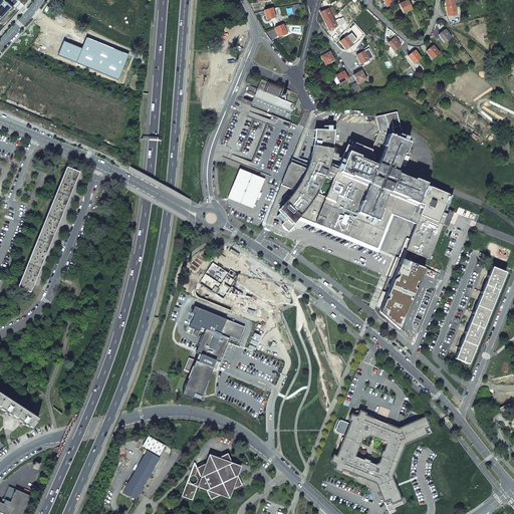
[(0,0),(0,17),(2,19),(13,8),(7,2),(6,3),(2,0),(0,0)]
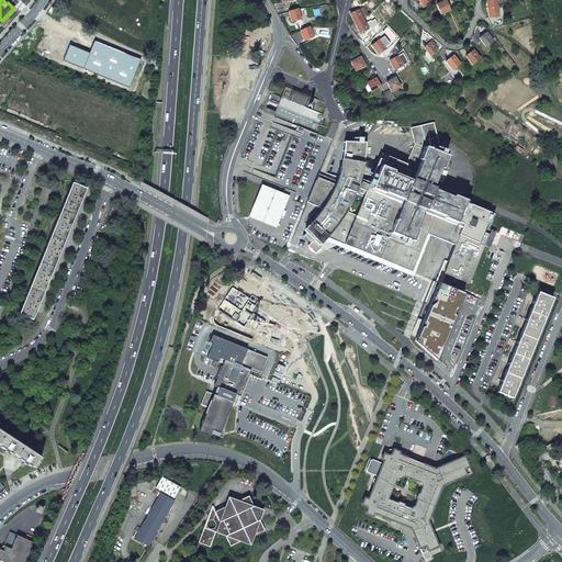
[(450,11),(446,0),(436,4),(440,14),(450,11)]
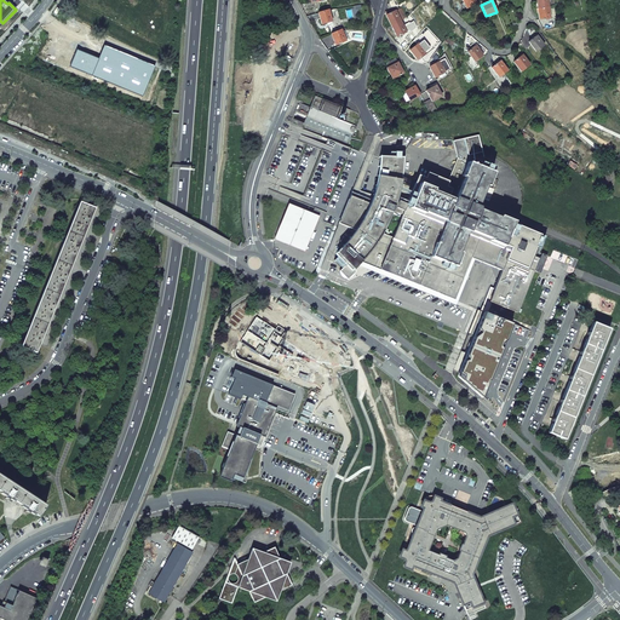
[(550,19),(547,7),(537,9),(539,21),(550,19)]
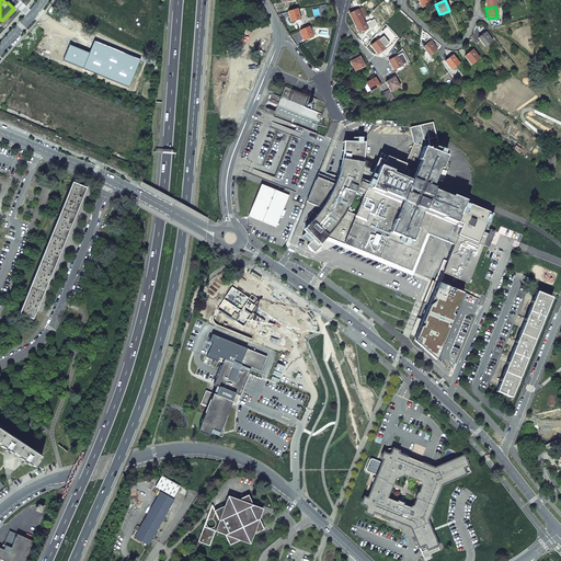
[(367,16),(363,8),(354,12),(353,10),(348,11),(350,14),(354,24),(363,20),(364,19),(367,16)]
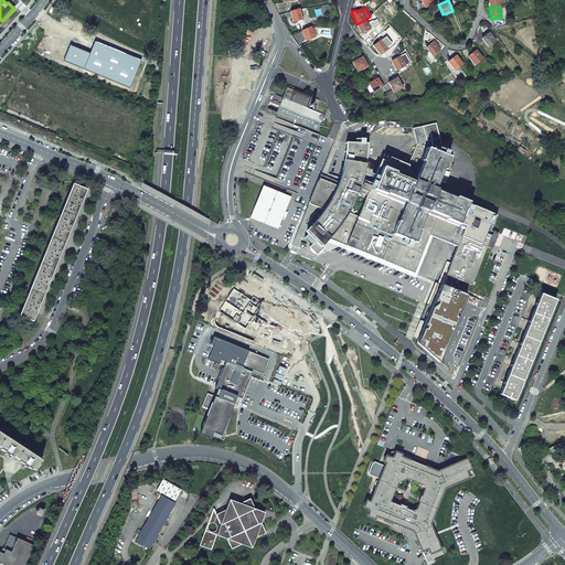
[(299,9),(290,12),(292,22),(302,20),(299,9)]
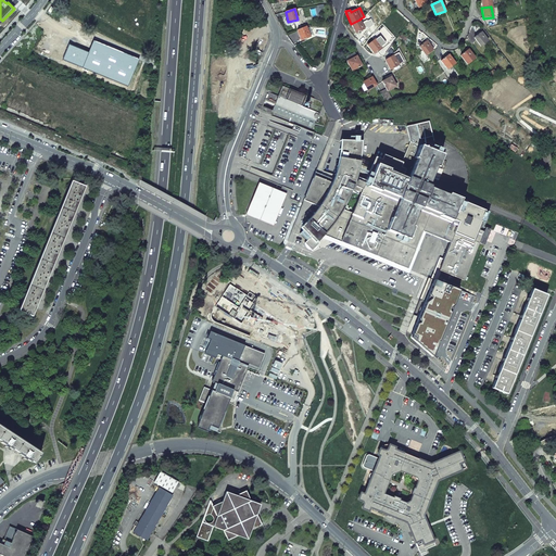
[(364,29),(359,20),(351,24),(355,34),(364,29)]
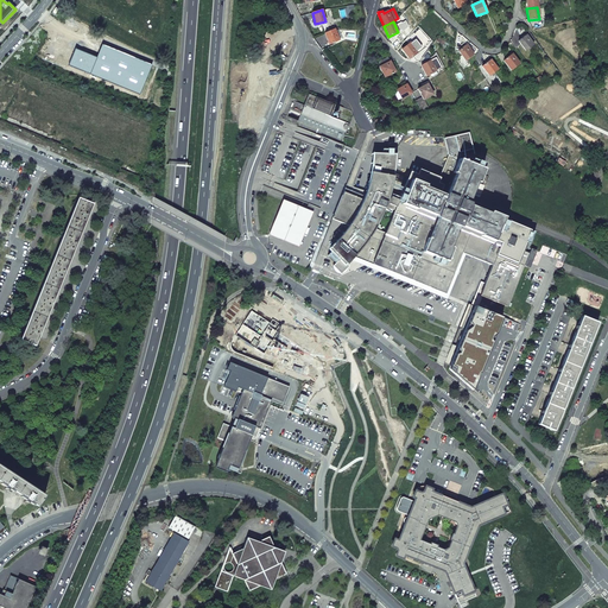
[(335,30),(324,33),(329,44),(339,40),(335,30)]
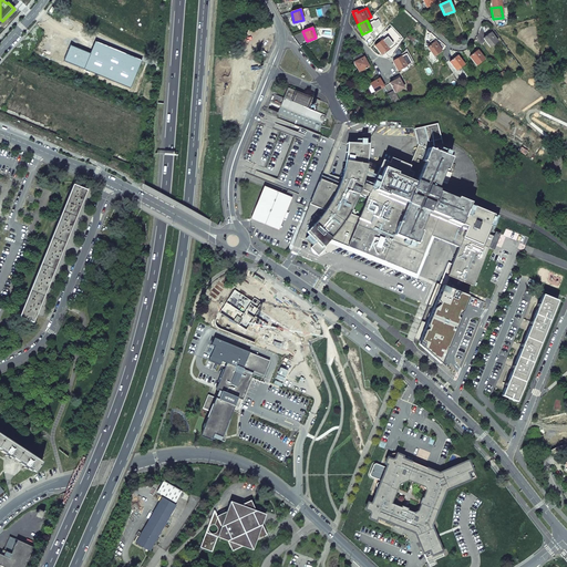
[(497,41),(491,33),(483,39),(490,48),(497,41)]
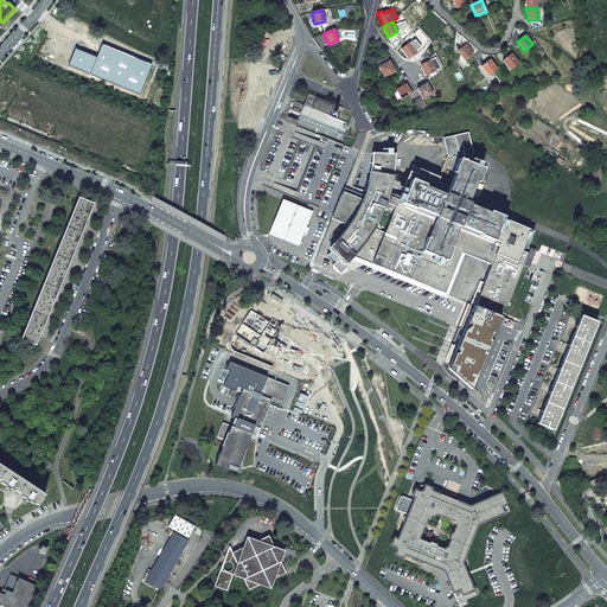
[(416,52),(409,43),(401,50),(408,58),(416,52)]
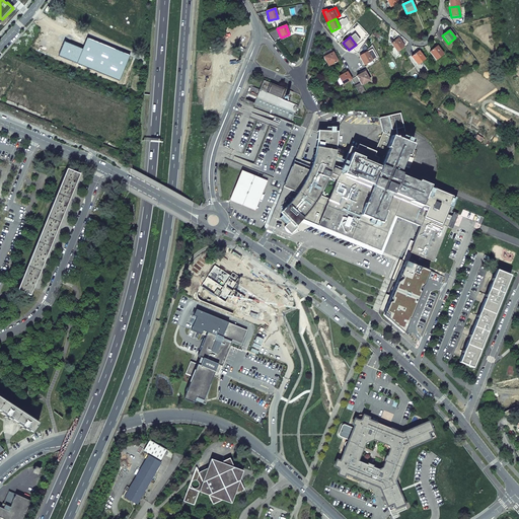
[(65,43),(59,56),(120,80),(130,56),(86,39),(82,50),(65,43)]
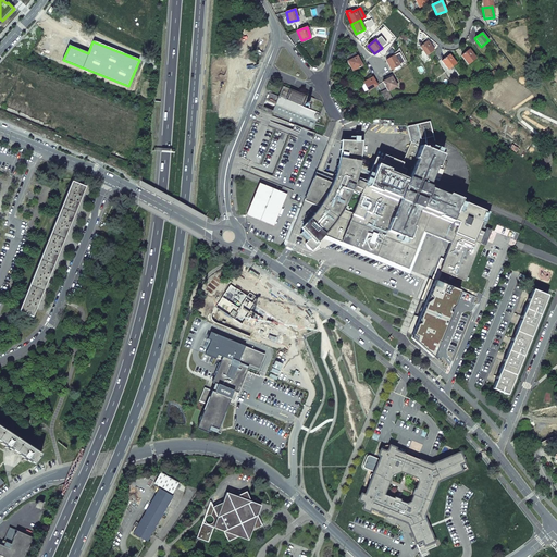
[(433,50),(428,41),(420,47),(425,56),(433,50)]
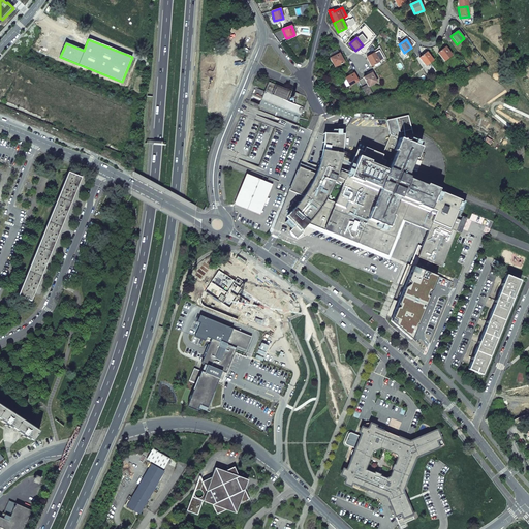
[(452,55),(445,48),(438,53),(444,61),(452,55)]
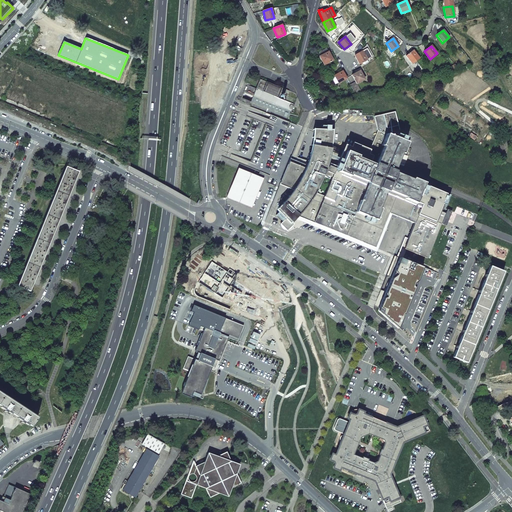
[(367,60),(362,51),(358,54),(355,55),(354,55),(356,60),(359,64),(360,64),(367,60)]
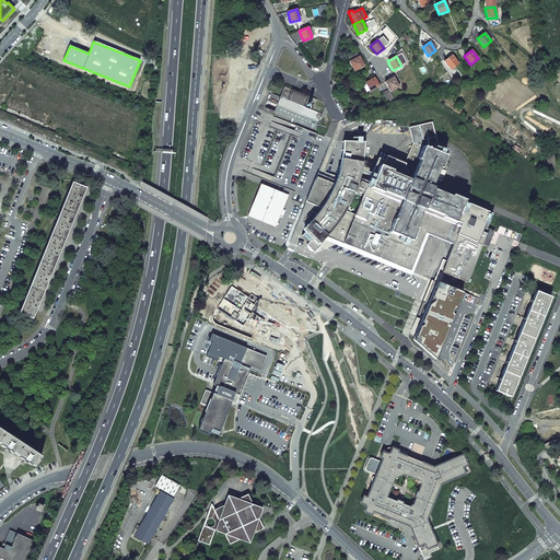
[(458,63),(452,56),(443,61),(450,70),(458,63)]
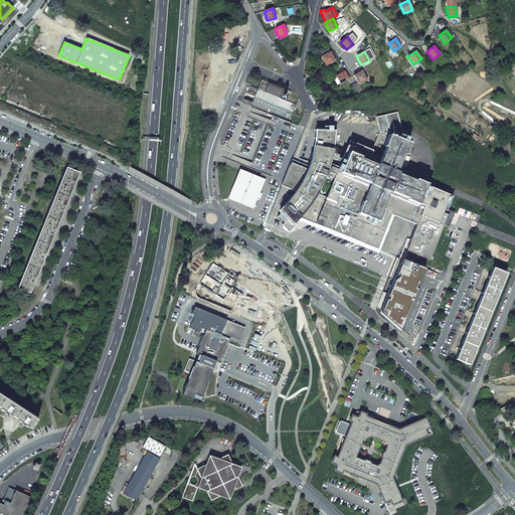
[(335,60),(330,52),(323,56),(321,57),(326,65),(335,60)]
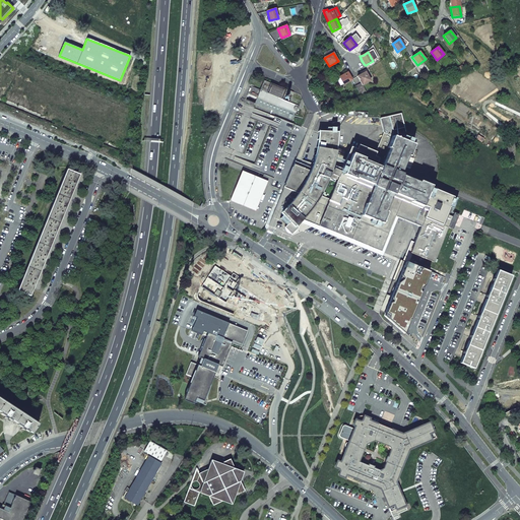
[(349,76),(347,72),(339,77),(343,84),(351,80),(351,79),(349,76)]
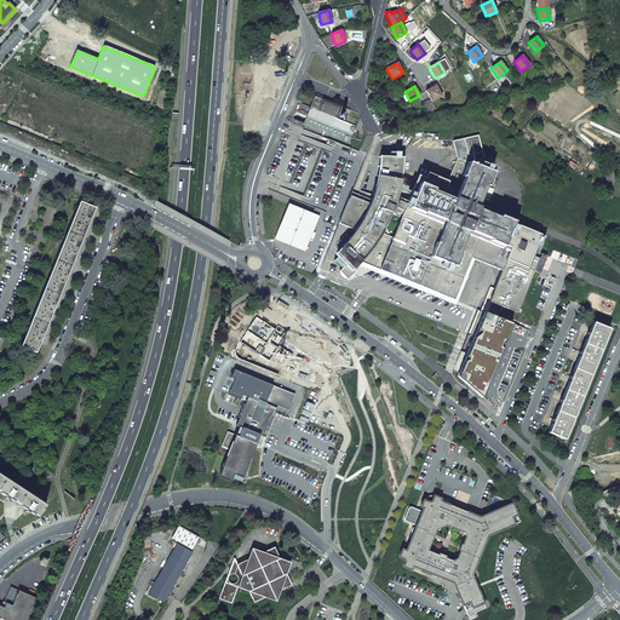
[(441,96),(436,86),(431,89),(429,90),(425,91),(430,99),(431,102),(432,102),(441,96)]
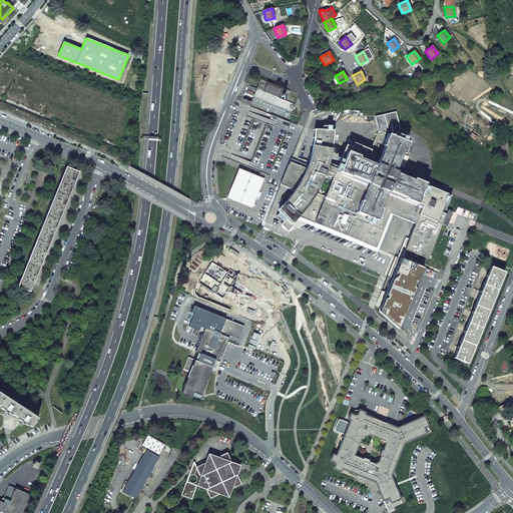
[(237,99),(253,106),(255,103),(290,117),(293,110),(295,111),(296,107),(294,106),(295,104),(279,98),(283,88),(261,79),(257,89),(246,85),(242,94),(252,98),(250,102),(238,96),(237,99)]
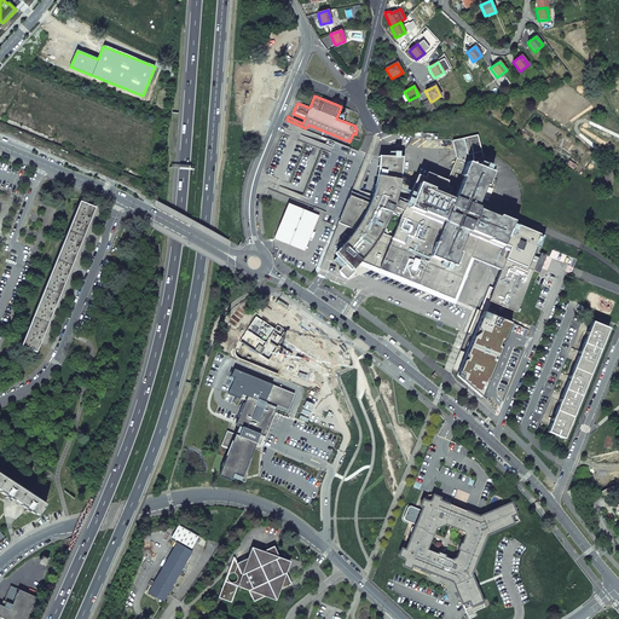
[(423,103),(428,113),(435,109),(432,102),(431,102),(429,99),(423,103)]
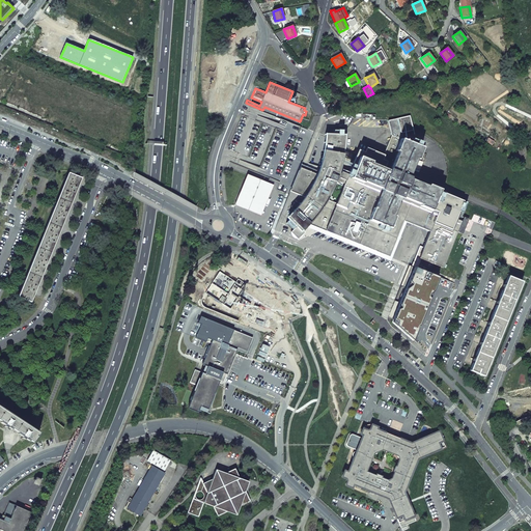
[(335,135),(326,134),(326,137),(310,131),(280,119),(276,129),(275,129),(257,173),(270,178),(279,183),(276,190),(285,193),(279,211),(287,219),(296,227),(290,232),(298,240),(304,232),(302,230),(308,224),(388,256),(403,218),(407,219),(408,216),(431,226),(430,228),(434,229),(423,255),(420,254),(419,258),(443,268),(457,232),(463,218),(462,218),(468,201),(409,177),(416,160),(417,160),(422,147),(414,144),(416,140),(410,116),(388,120),(391,136),(382,160),(380,165),(343,150),(343,146),(344,139),(345,139),(345,131),(335,130),(335,135)]
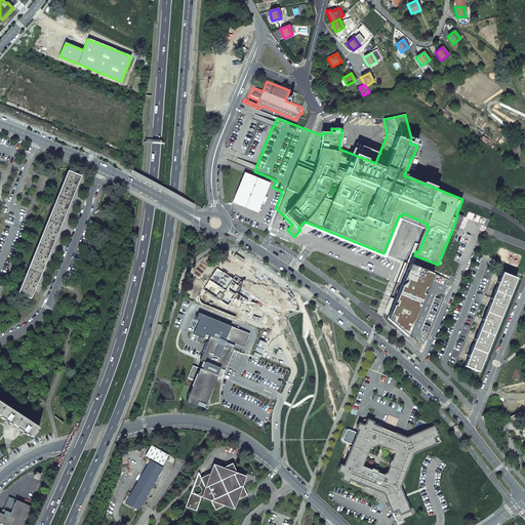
[(265,182),(245,174),(235,200),(255,209),(264,192),(260,191),(265,182)]
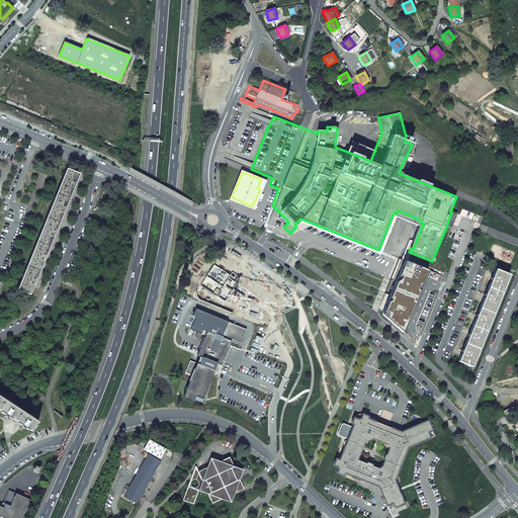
[(401,259),(379,314),(403,335),(429,270),(401,259)]
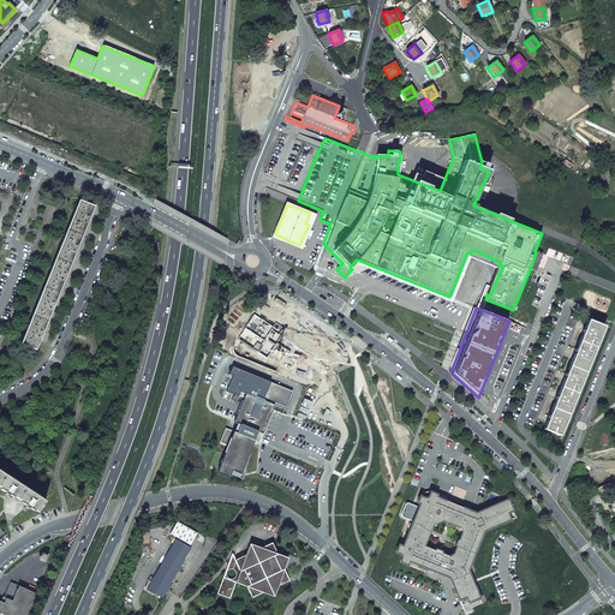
[(604,327),(589,320),(544,429),(560,436),(604,327)]
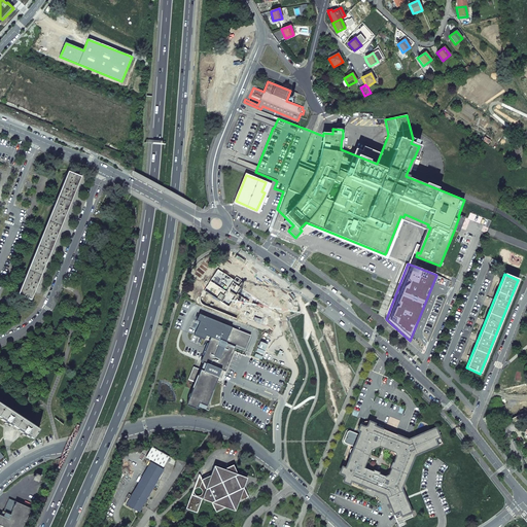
[(252,336),(200,315),(198,321),(201,322),(197,331),(196,330),(195,335),(210,341),(202,361),(207,363),(204,371),(195,366),(191,376),(198,379),(190,399),(187,406),(198,409),(199,407),(206,410),(218,379),(222,381),(237,347),(246,351),(252,336)]
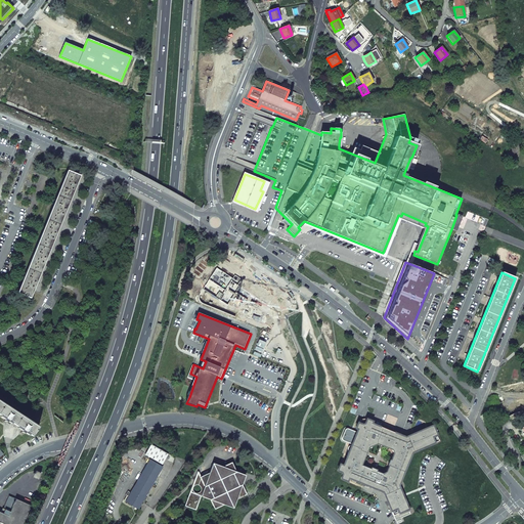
[(29,434),(33,436),(34,435),(39,427),(0,400),(0,415),(1,416),(1,417),(5,420),(11,424),(23,431),(28,435),(29,434)]
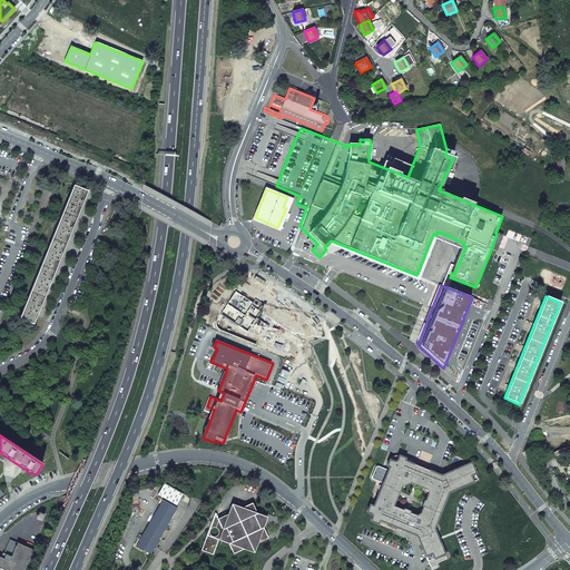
[(418,538),(425,556),(432,552),(434,558),(444,553),(433,529),(448,492),(473,482),(470,475),(475,473),(471,463),(441,477),(429,471),(414,464),(414,465),(403,461),(404,459),(399,457),(397,457),(395,457),(394,457),(392,457),(391,459),(390,459),(390,461),(387,467),(390,467),(382,484),(381,484),(380,485),(379,487),(377,488),(377,495),(373,507),(370,505),(367,512),(372,514),(373,517),(371,521),(377,523),(379,520),(415,534),(416,532),(419,533),(420,537),(418,538)]
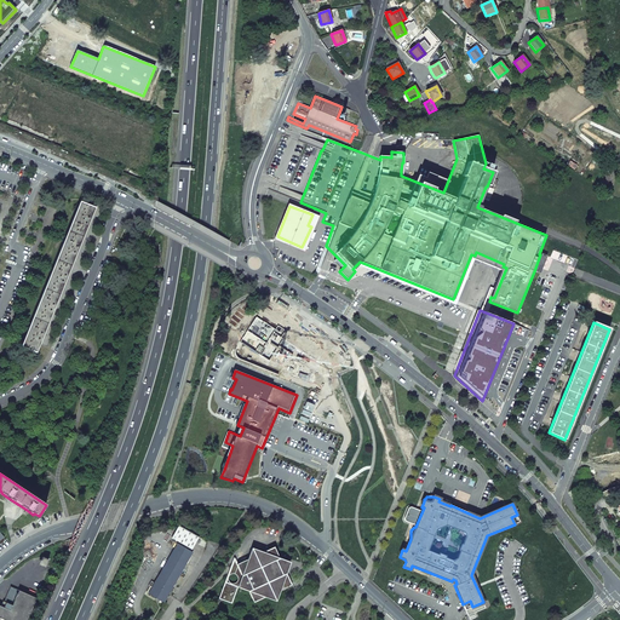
[(172,538),(191,550),(199,538),(178,526),(172,538)]
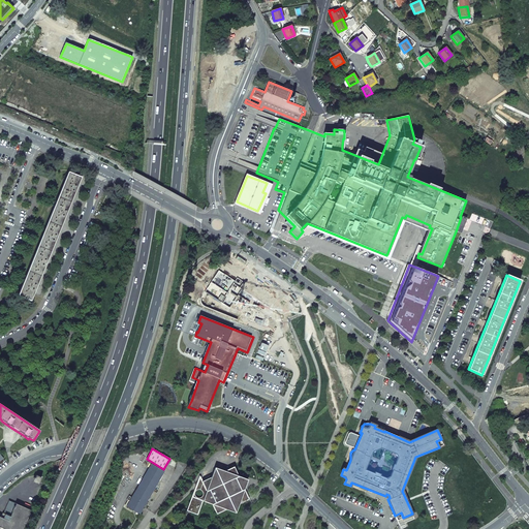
[(126,506),(139,514),(150,496),(152,496),(153,494),(152,493),(164,471),(151,464),(132,497),(129,496),(127,500),(128,500),(125,505),(127,505),(126,506)]
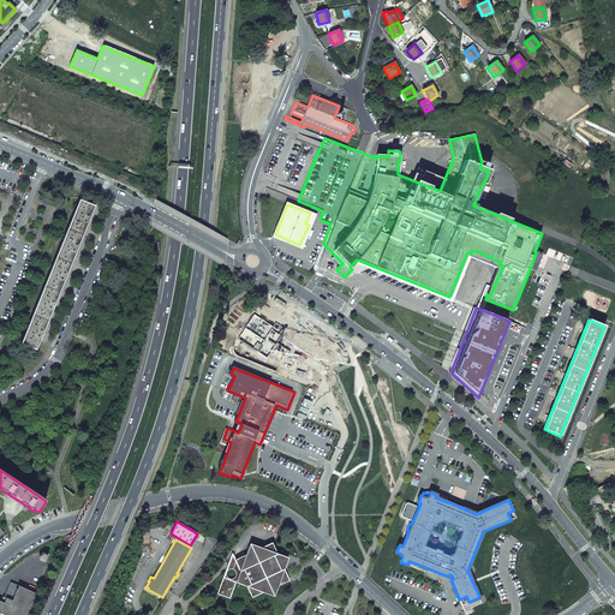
[(39,560),(46,562),(49,555),(43,553),(42,556),(41,556),(39,560)]
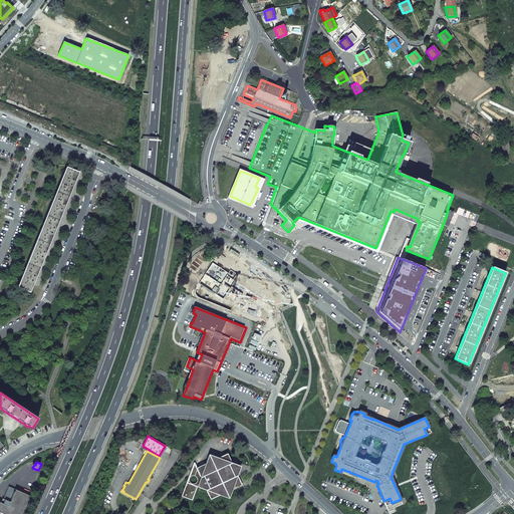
[(0,513),(22,513),(30,496),(8,486),(3,499),(2,498),(1,503),(0,502),(0,513)]
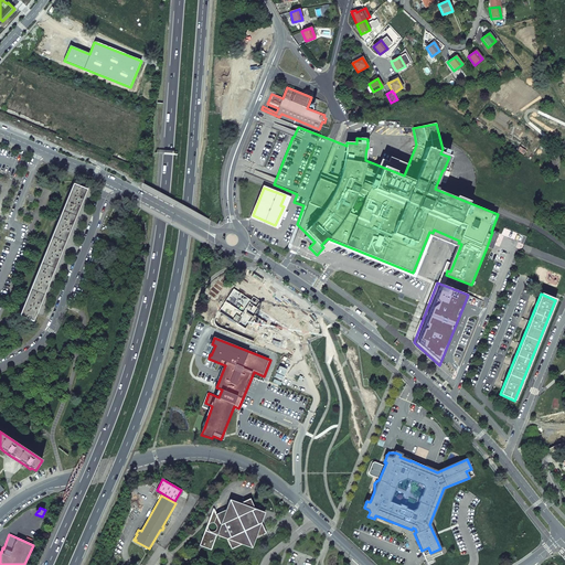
[(426,561),(443,554),(440,548),(430,553),(424,556),(426,561)]
